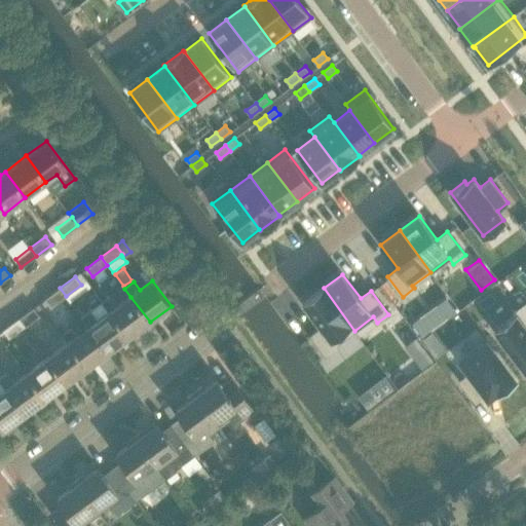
[(323,287),(303,302),(322,327),(311,335),(327,355),(338,347),(336,344),(354,331),(324,288),(323,287)]
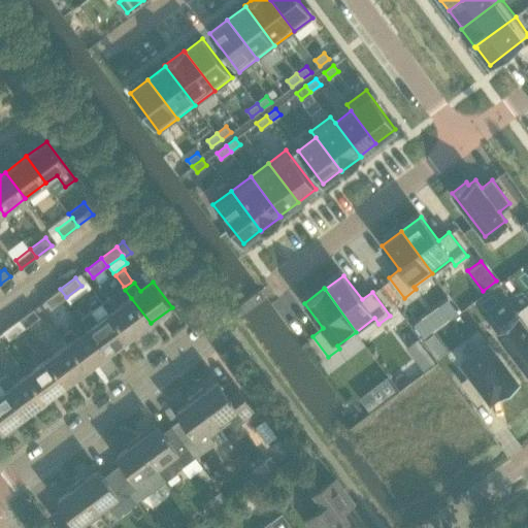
[(60,289),(45,300),(51,308),(66,297),(60,289)]
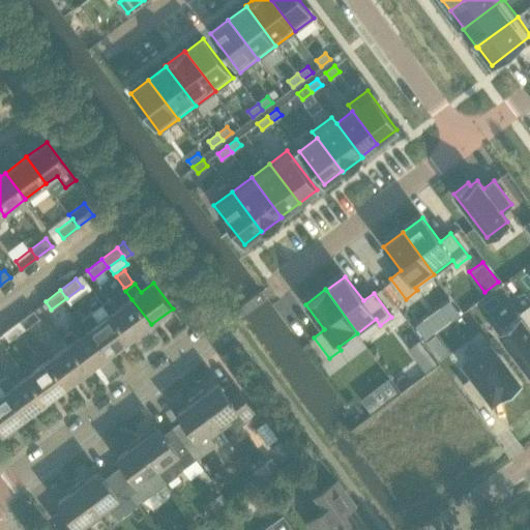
[(120,307),(112,296),(102,303),(130,340),(151,324),(131,299),(120,307)]
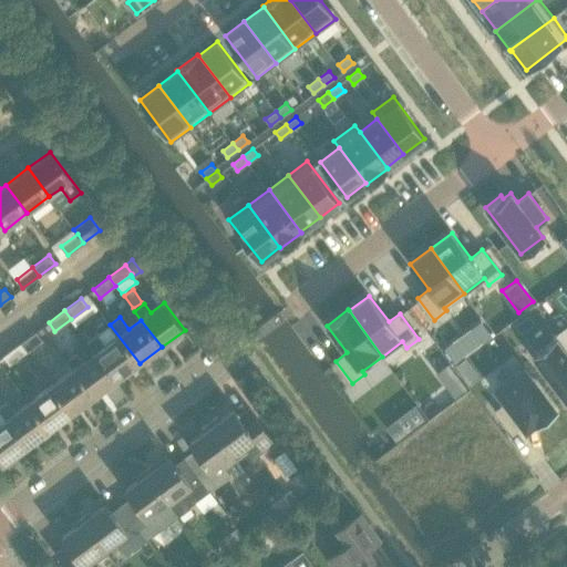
[(116,381),(140,363),(110,325),(88,341),(96,353),(116,381)]
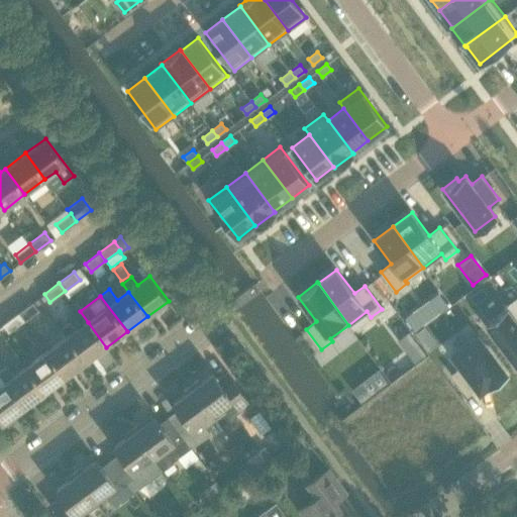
[(506,309),(487,324),(516,366),(516,365),(516,298),(505,308),(506,309)]
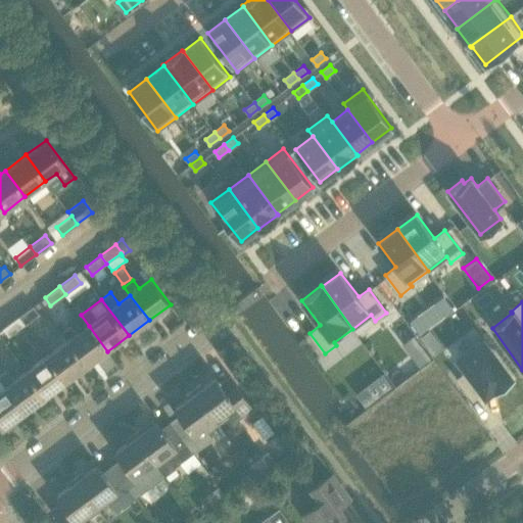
[(39,314),(34,305),(18,317),(24,325),(39,314)]
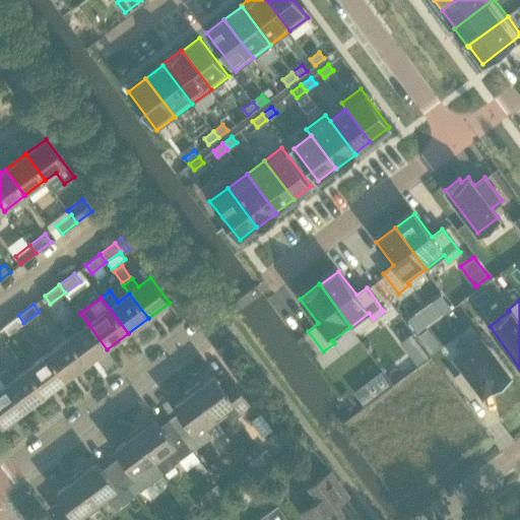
[(9,334),(23,323),(18,315),(3,326),(9,334)]
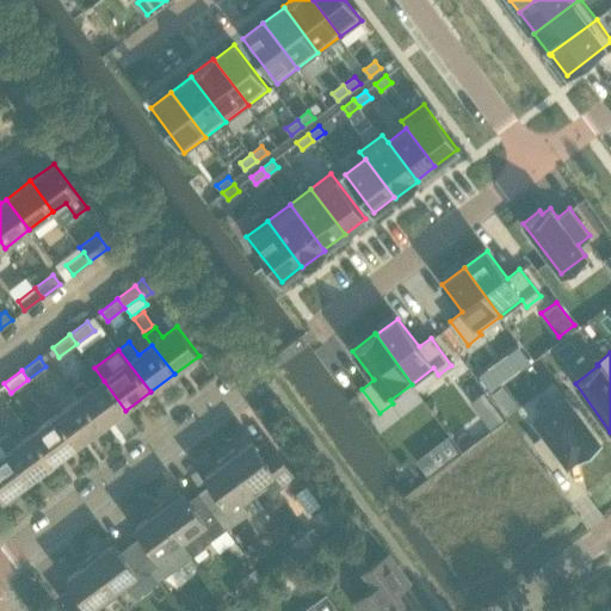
[(173,403),(197,386),(186,372),(162,389),(173,403)]
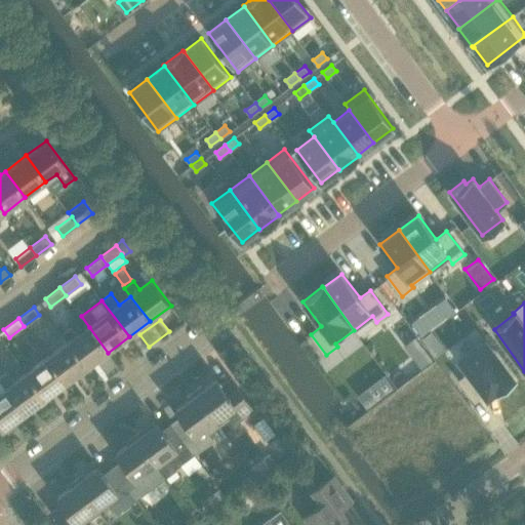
[(418,320),(411,325),(420,337),(428,332),(418,320)]
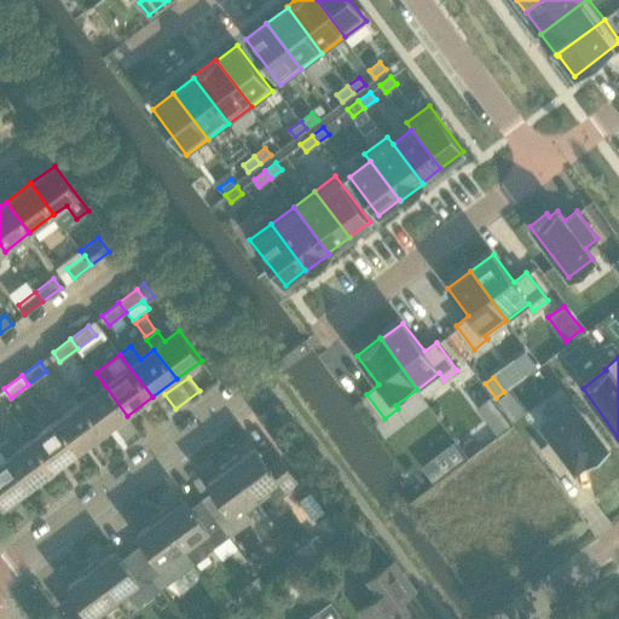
[(82,386),(73,393),(81,404),(103,434),(127,416),(105,386),(91,395),(82,386)]
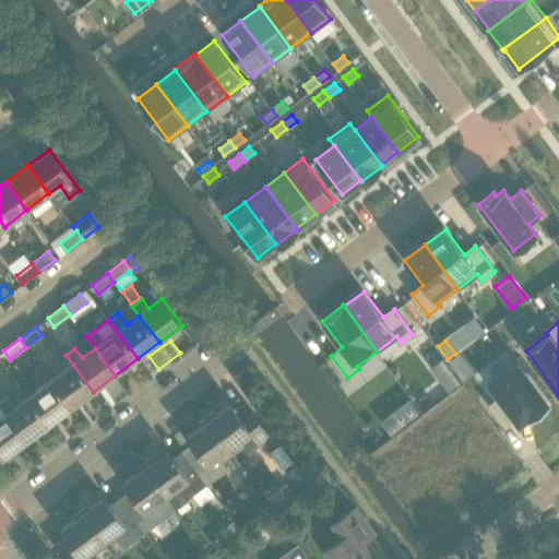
[(458,353),(448,360),(462,379),(472,371),(458,353)]
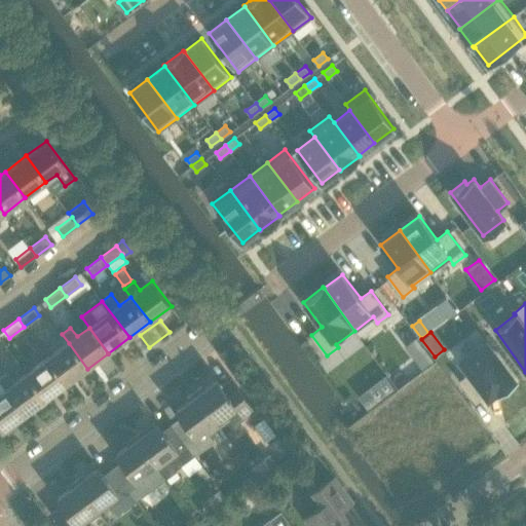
[(414,337),(403,346),(409,353),(420,344),(414,337)]
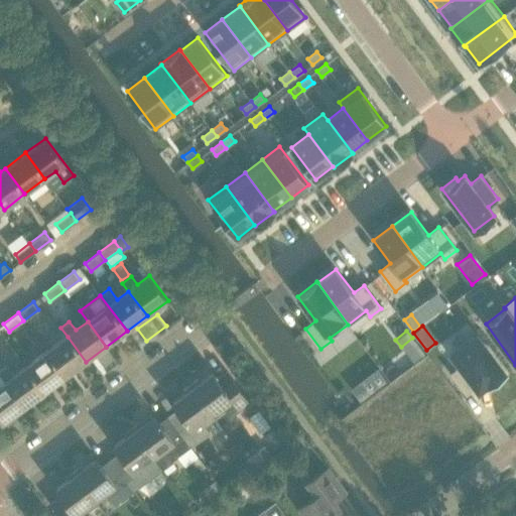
[(462,366),(450,373),(467,394),(477,386),(479,389),(487,383),(489,385),(504,373),(477,336),(453,354),(462,366)]
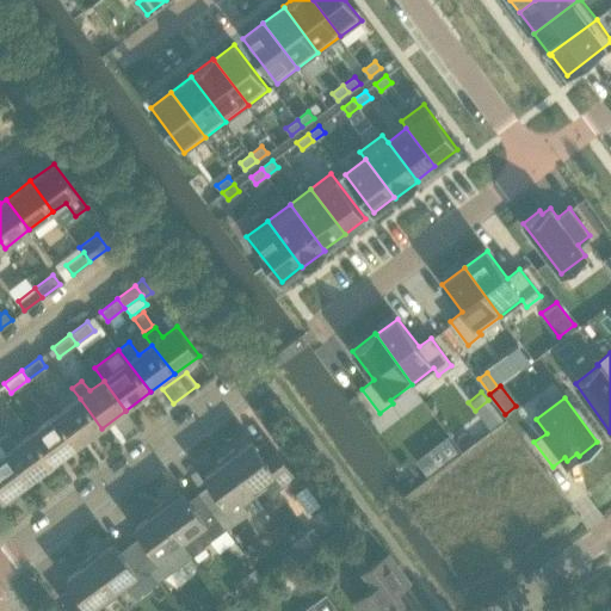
[(78,446),(102,429),(80,399),(56,417),(78,446)]
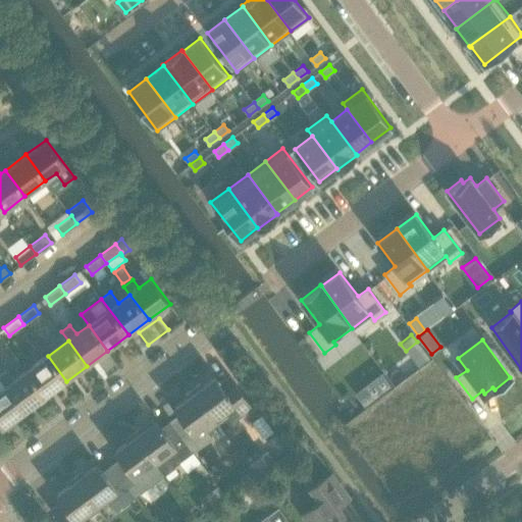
[(46,397),(66,381),(48,356),(27,371),(46,397)]
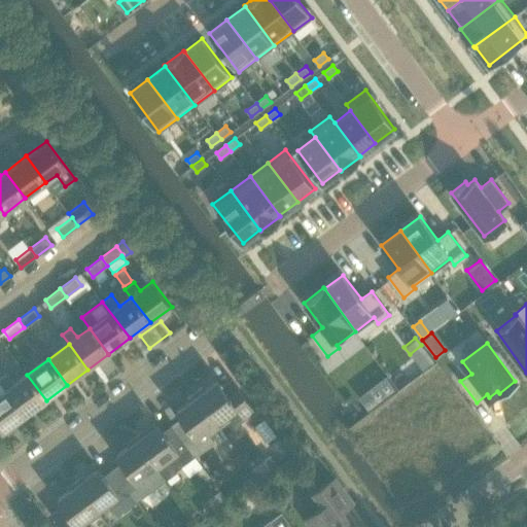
[(26,416),(46,400),(27,375),(14,384),(6,373),(0,377),(0,381),(6,390),(26,416)]
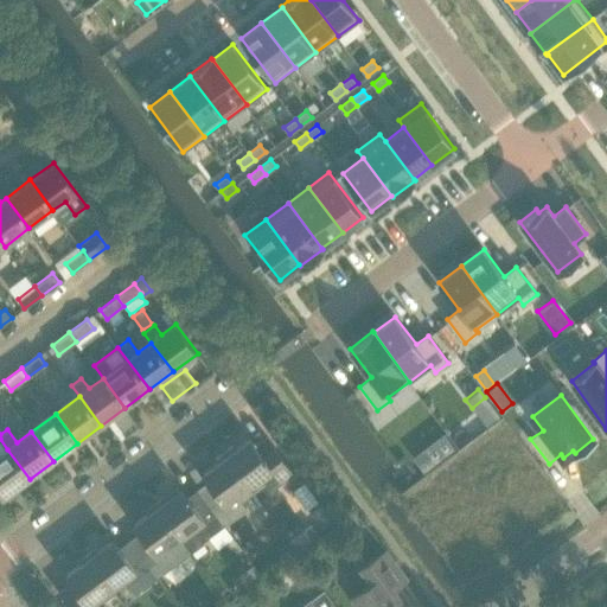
[(445,438),(415,461),(425,473),(454,449),(445,438)]
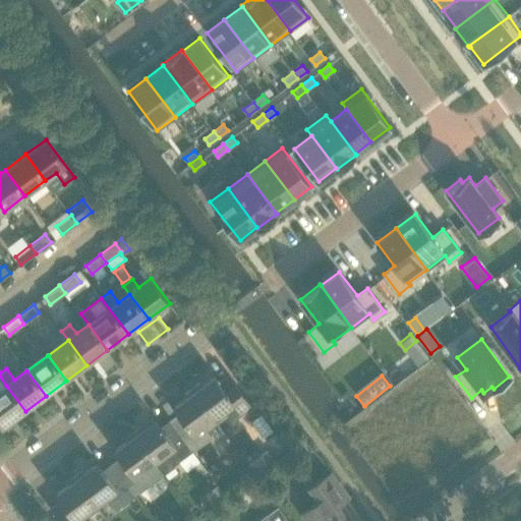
[(220,384),(215,377),(194,392),(216,421),(227,413),(233,421),(253,407),(230,377),(220,384)]
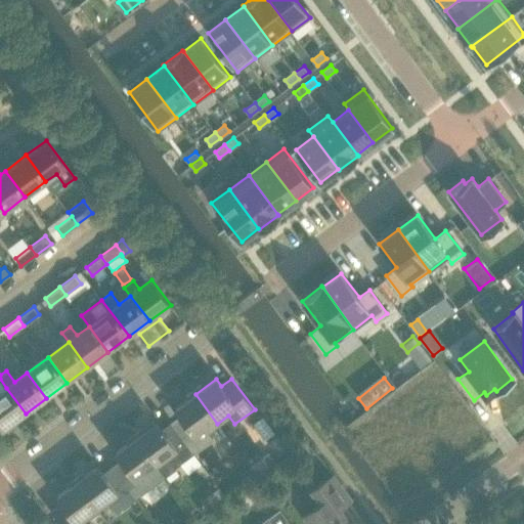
[(0,422),(5,429),(5,428),(26,413),(6,388),(0,392),(0,422)]
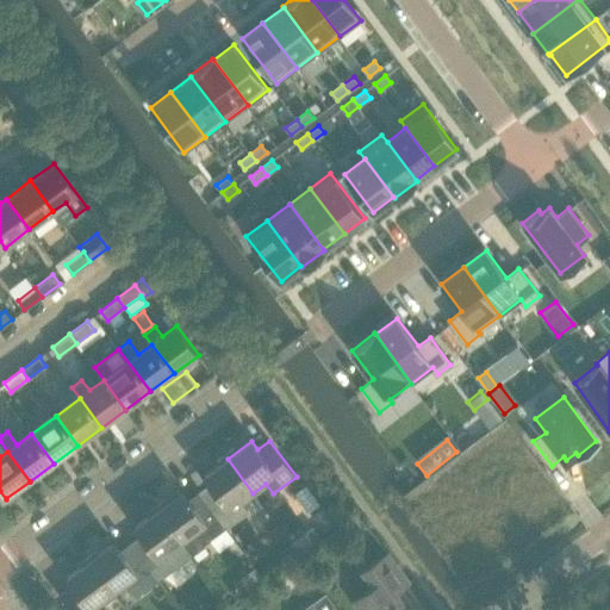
[(210,485),(200,492),(228,528),(249,512),(240,498),(250,490),(228,459),(204,475),(210,485)]
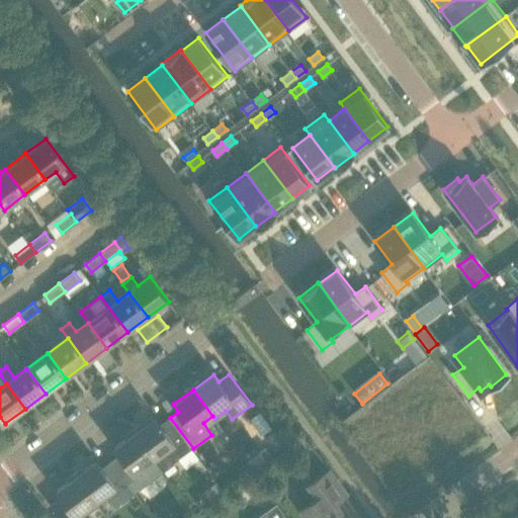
[(259,411),(250,418),(262,435),(272,428),(259,411)]
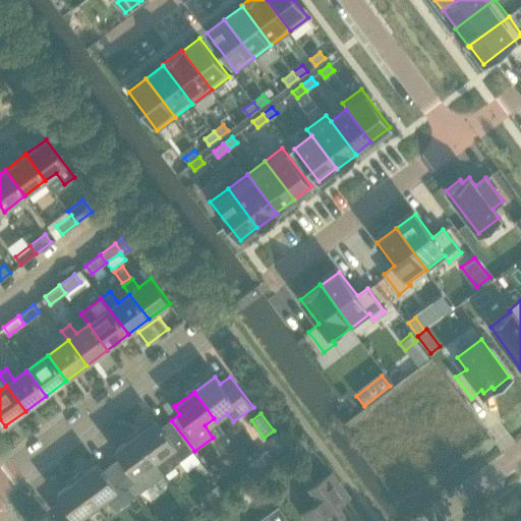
[(156,420),(135,436),(156,463),(164,474),(174,466),(173,465),(193,450),(171,420),(161,427),(156,420)]
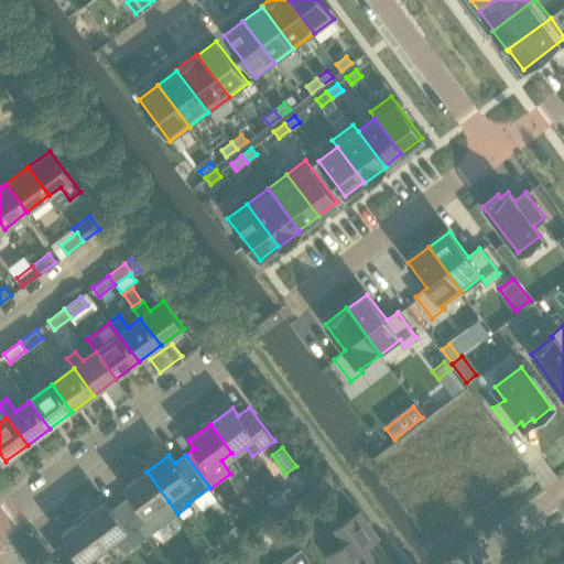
[(177,513),(169,501),(147,472),(126,487),(131,495),(121,502),(147,537),(177,513)]
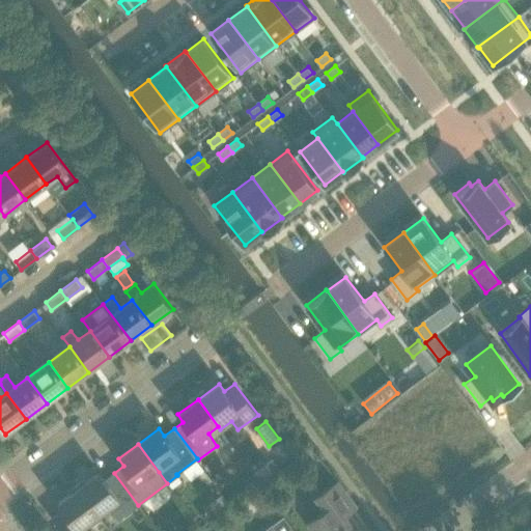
[(272,457),(253,471),(260,480),(278,468),(272,457)]
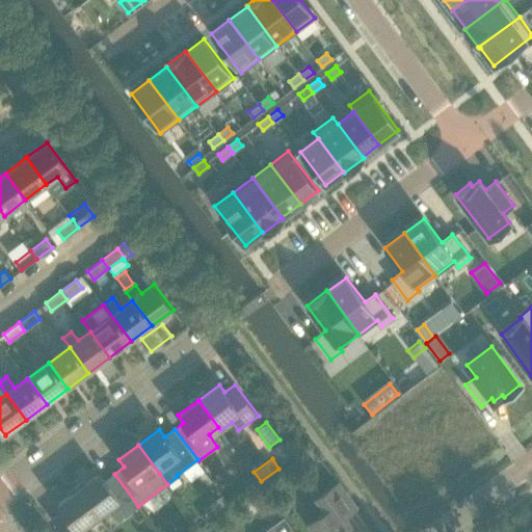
[(104,481),(99,474),(79,488),(99,515),(109,507),(118,520),(138,506),(114,474),(104,481)]
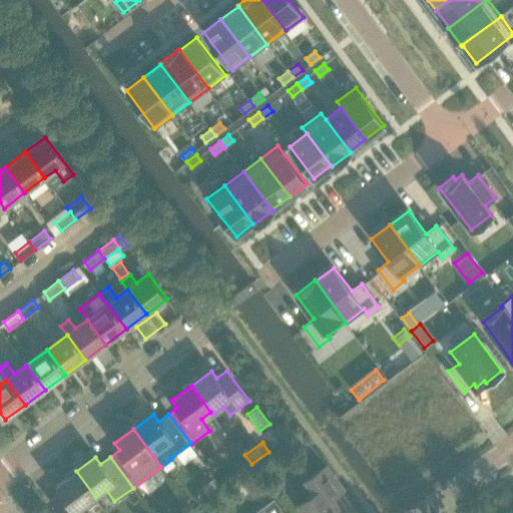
[(327,466),(304,483),(313,495),(298,506),(303,512),(342,512),(332,499),(345,490),(327,466)]
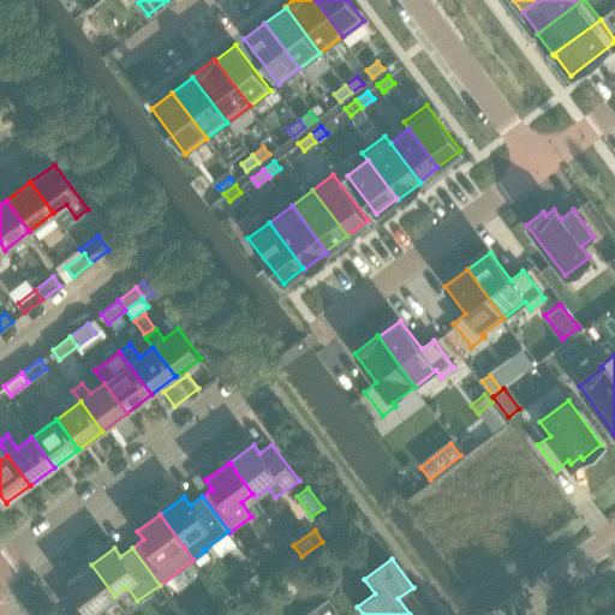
[(109,614),(103,605),(115,597),(114,596),(91,565),(69,581),(75,590),(63,599),(73,614),(109,614)]
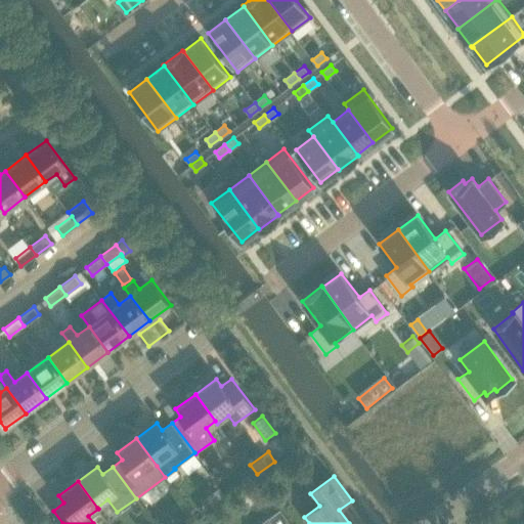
[(268,518),(259,523),(290,523),(279,509),(268,518)]
